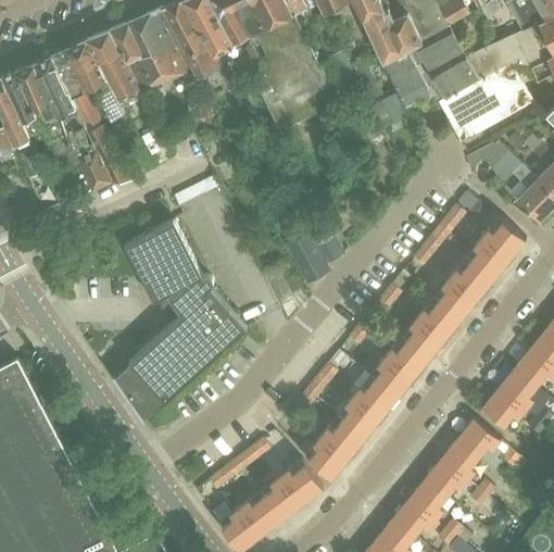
[(210,0),(181,0),(181,1),(206,48),(210,47),(222,67),(242,59),(210,0)]
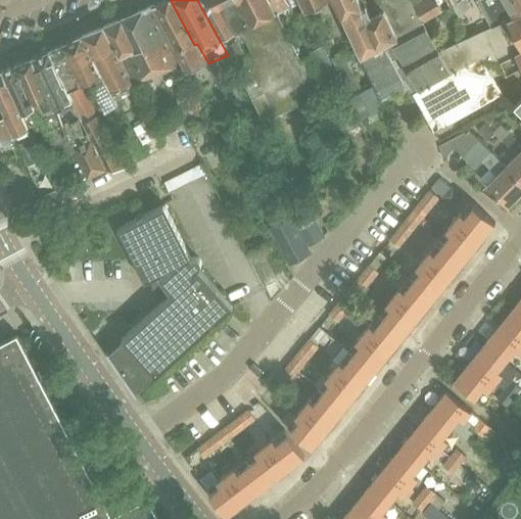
[(197,0),(228,55),(232,63),(252,53),(241,33),(236,34),(217,0),(197,0)]
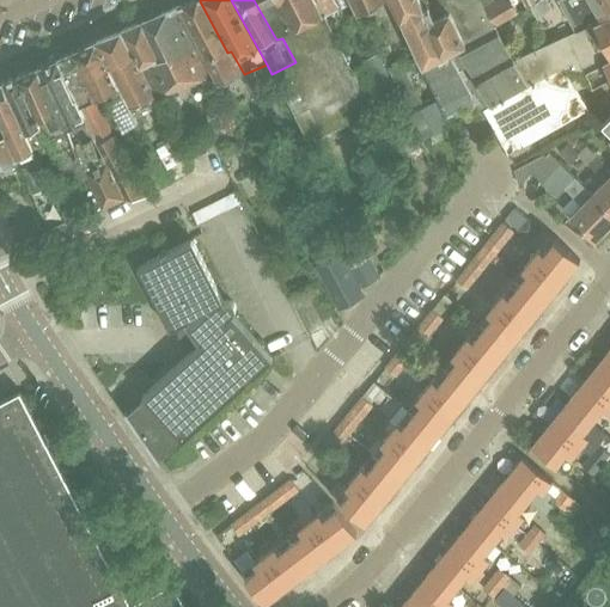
[(254,0),(276,40),(282,38),(296,62),(272,74),(293,115),(309,142),(329,134),(330,136),(351,124),(343,111),(365,99),(352,73),(323,17),(313,0),(254,0)]
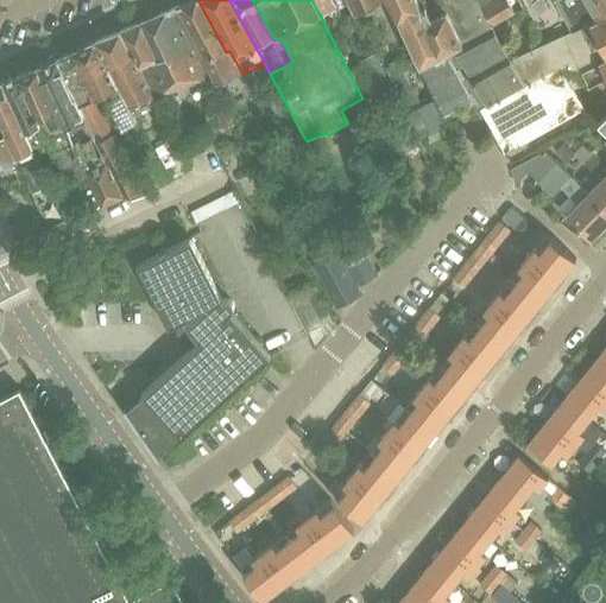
[(328,0),(311,0),(321,17),(334,11),(328,0)]
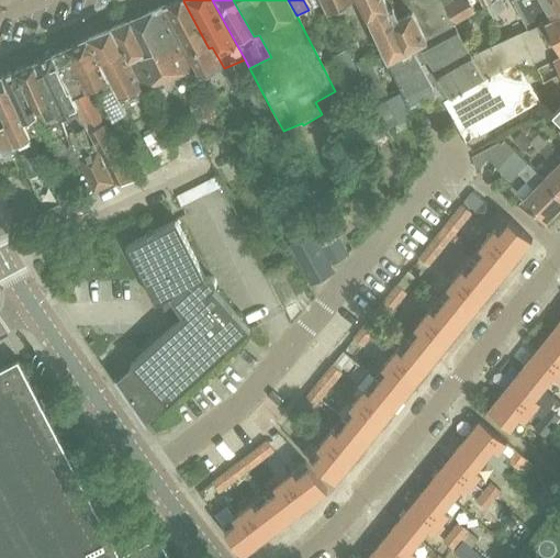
[(311,8),(321,1),(320,0),(303,0),(309,10),(311,9),(311,8)]
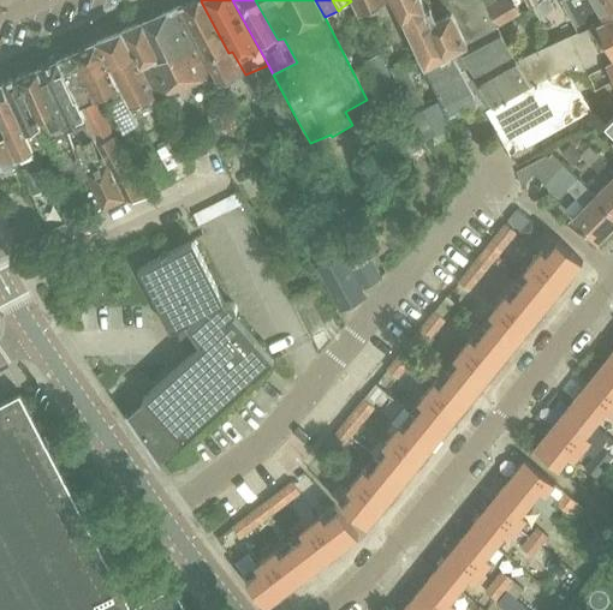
[(350,0),(351,1),(359,17),(388,0),(350,0)]
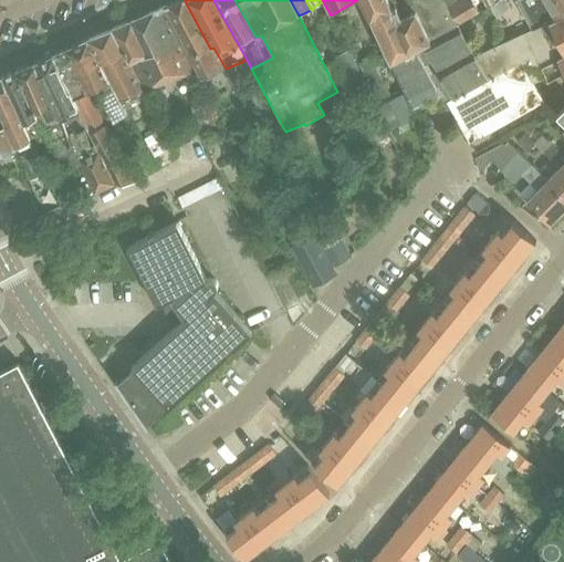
[(413,111),(441,95),(416,52),(428,47),(414,13),(408,17),(401,0),(359,0),(373,22),(413,111)]
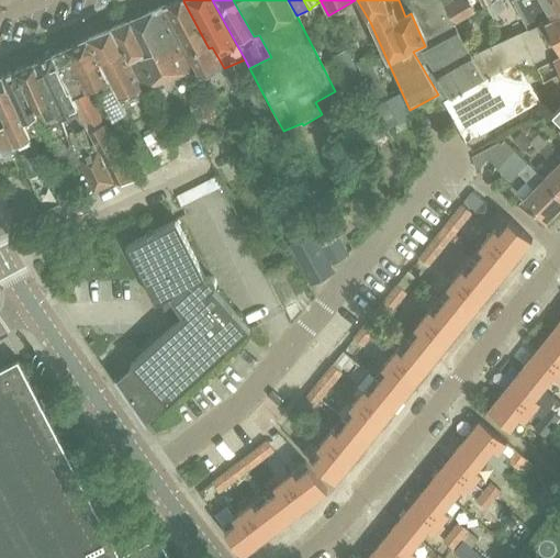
[(399,0),(405,17),(411,13),(425,46),(413,52),(438,95),(443,101),(482,79),(471,57),(455,26),(445,10),(438,0),(399,0)]
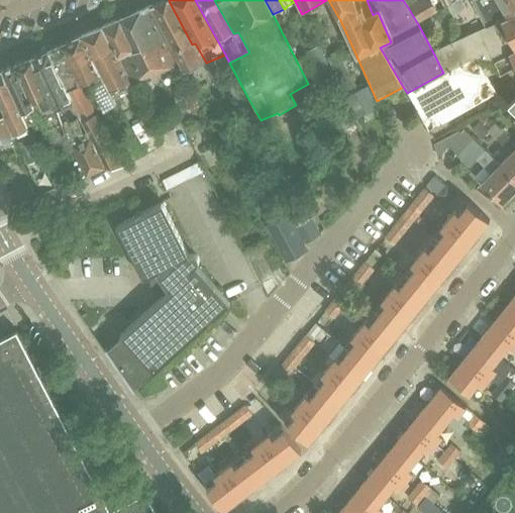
[(429,0),(423,0),(409,9),(418,24),(437,13),(429,0)]
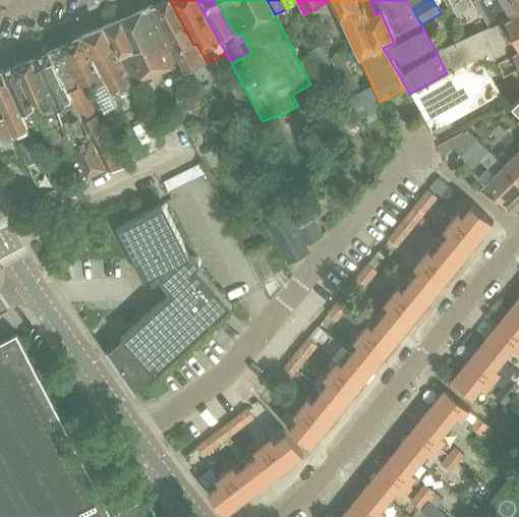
[(455,5),(451,0),(442,0),(448,9),(449,8),(455,5)]
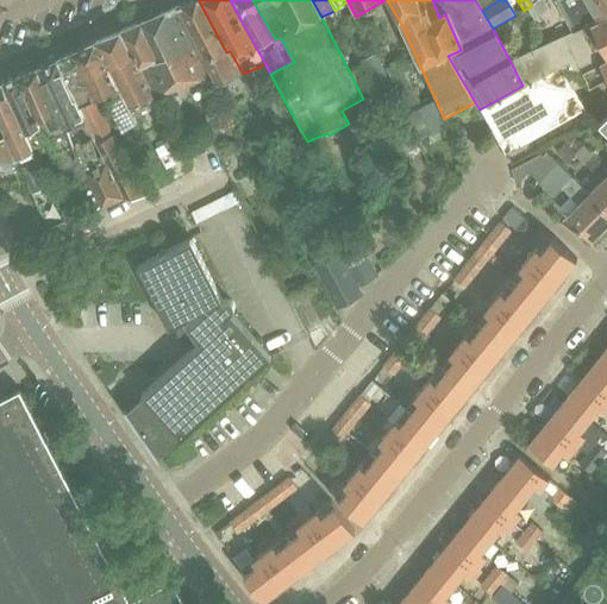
[(542,0),(534,5),(529,8),(534,20),(550,12),(542,0)]
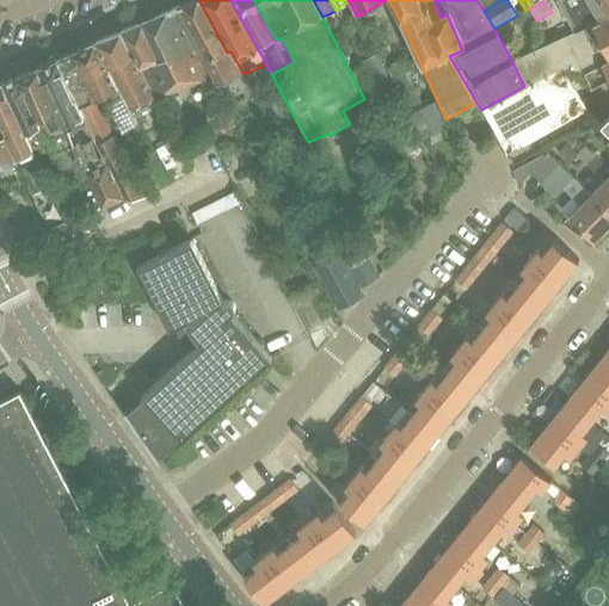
[(608,17),(608,0),(578,0),(591,26),(608,17)]
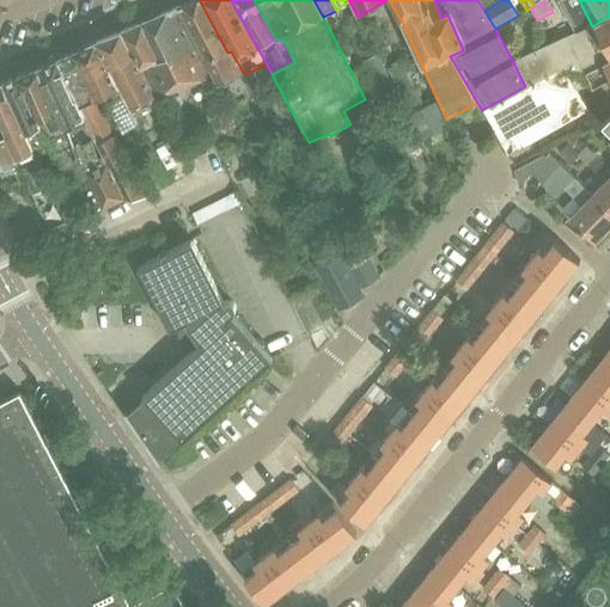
[(200,1),(178,10),(190,30),(218,86),(244,74),(231,51),(227,53),(200,1)]
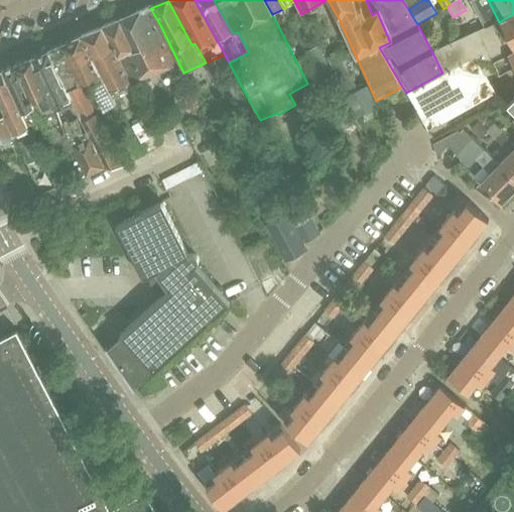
[(150,8),(100,28),(131,84),(179,66),(183,73),(160,25),(150,8)]
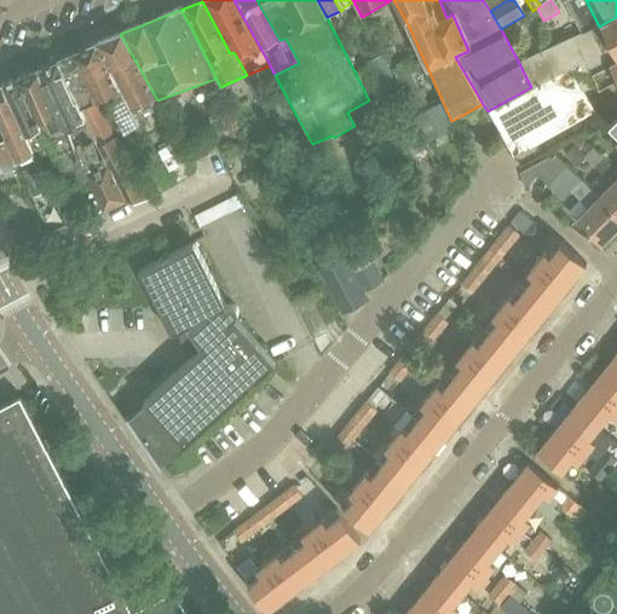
[(616,17),(599,27),(582,34),(519,63),(531,87),(572,71),(583,93),(595,87),(588,74),(616,58),(616,17)]
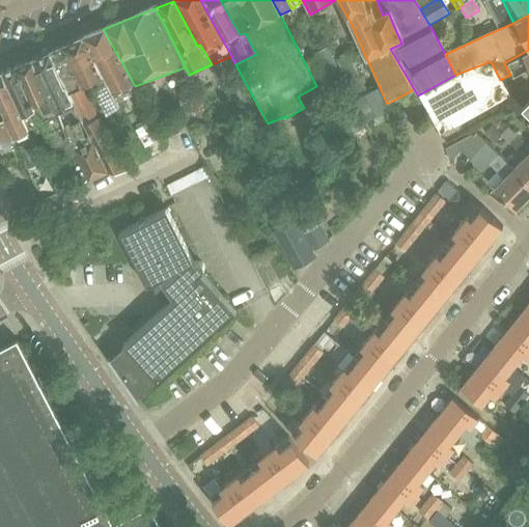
[(103,29),(83,37),(120,107),(134,100),(131,93),(137,90),(135,86),(103,29)]
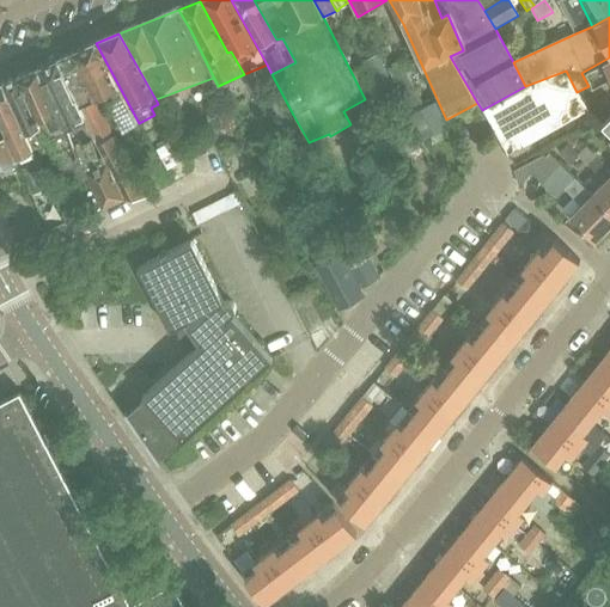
[(96,43),(75,53),(101,98),(105,96),(107,110),(121,134),(139,123),(96,43)]
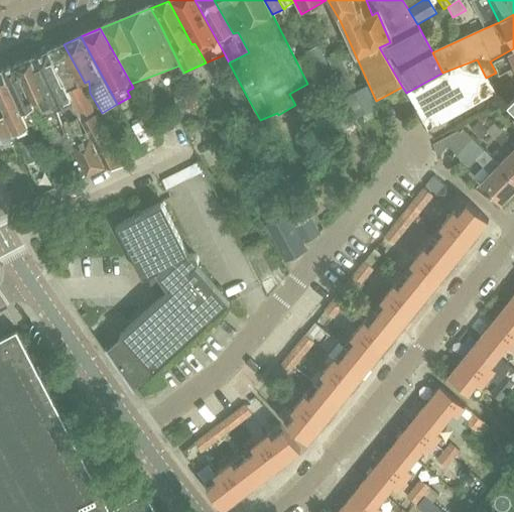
[(70,66),(59,46),(47,51),(70,91),(81,84),(70,66)]
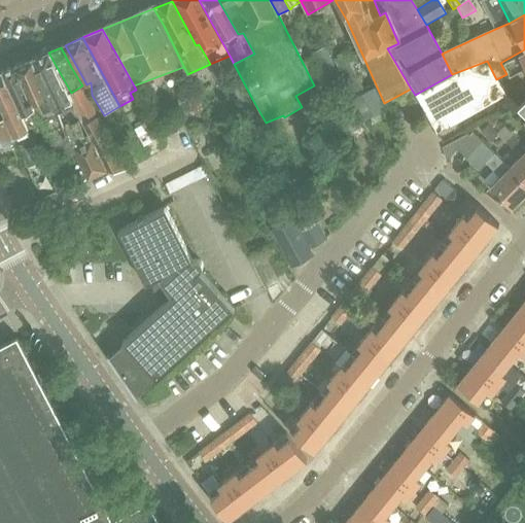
[(313,57),(324,80),(325,81),(337,76),(324,48),(312,54),(313,57)]
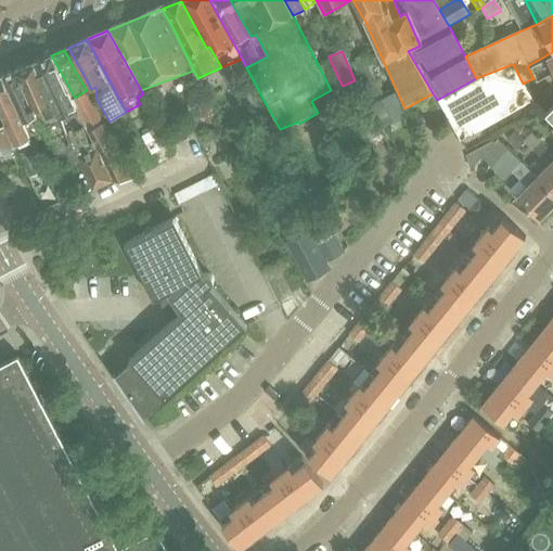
[(552,52),(527,66),(534,78),(535,81),(552,73),(552,52)]
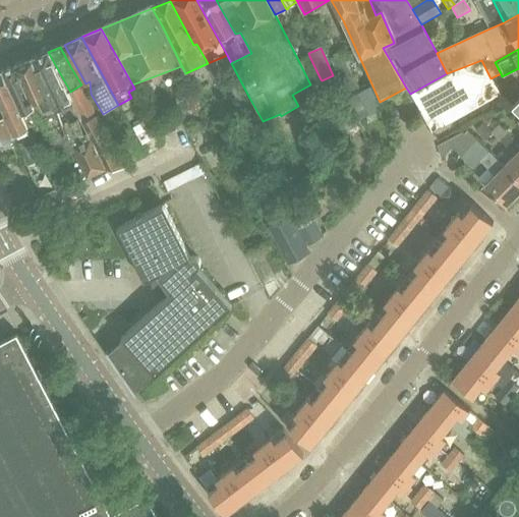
[(70,92),(48,52),(33,60),(56,110),(72,103),(75,102),(70,92)]
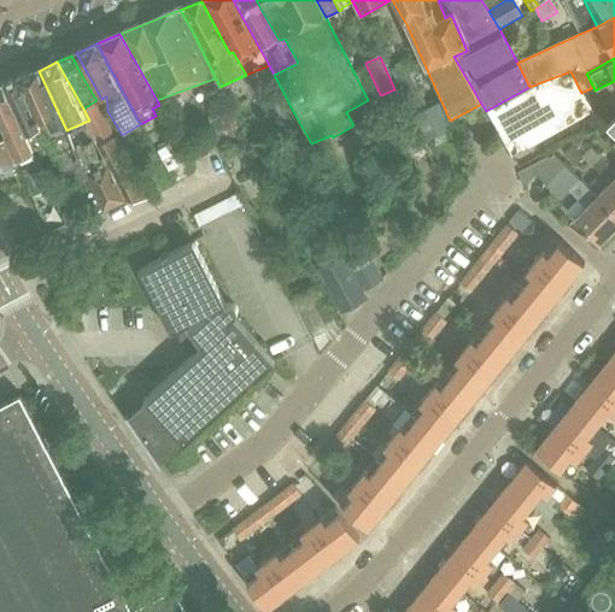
[(390,72),(410,112),(423,106),(403,65),(390,72)]
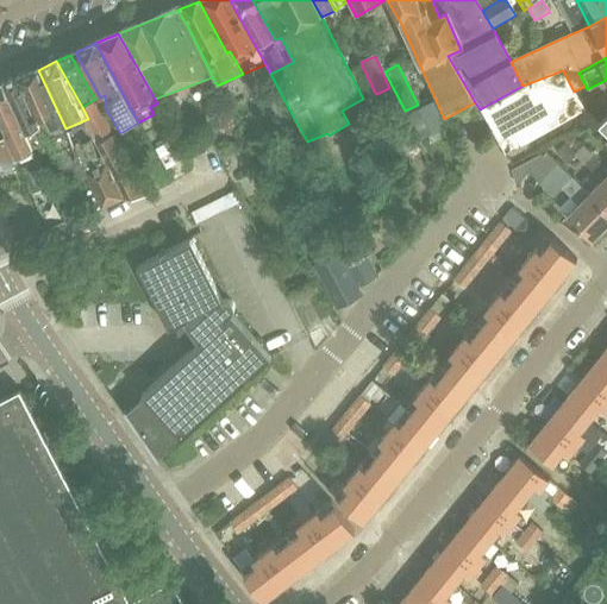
[(363,99),(375,93),(362,65),(350,73),(363,99)]
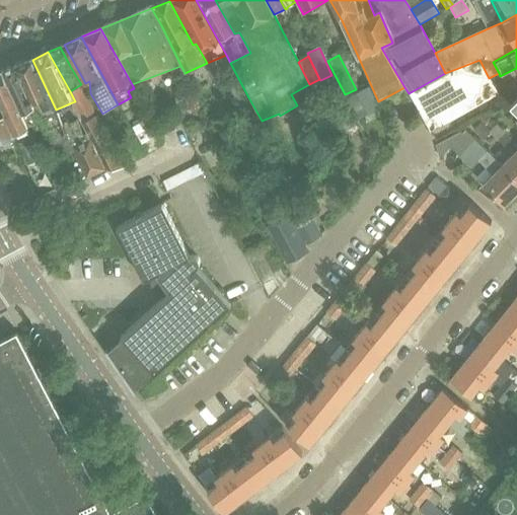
[(15,67),(43,121),(50,134),(48,135),(50,138),(59,158),(74,151),(72,146),(63,127),(56,109),(32,60),(18,66),(15,67)]
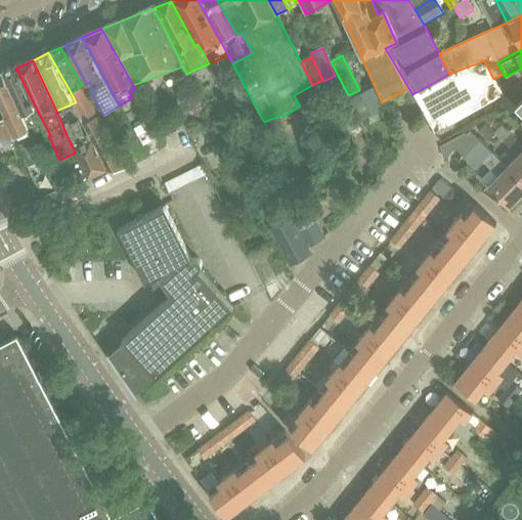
[(503,95),(493,79),(484,60),(449,74),(412,94),(424,115),(435,134),(503,95)]
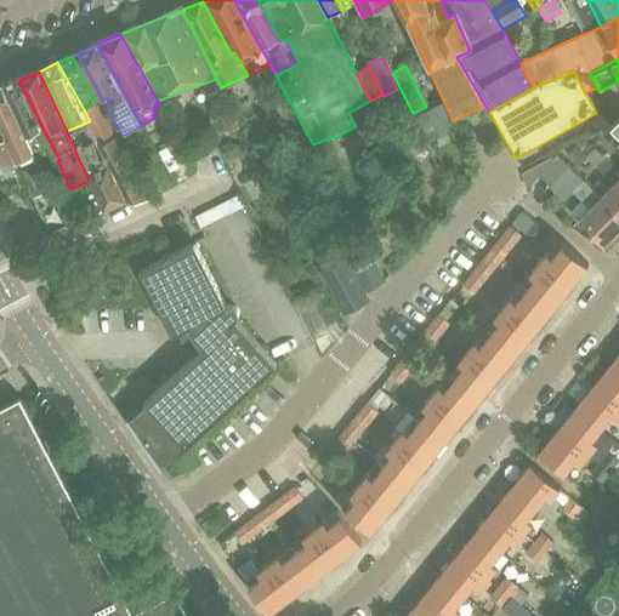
[(1,87),(32,153),(51,144),(18,80),(1,87)]
